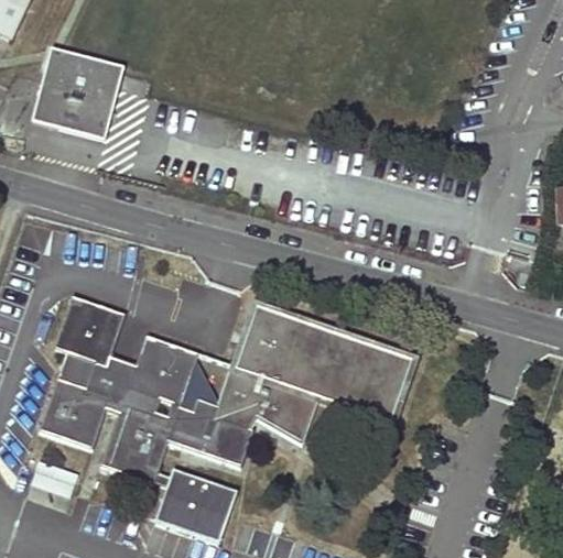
[(0,0),(0,26),(13,32),(29,0),(0,0)]
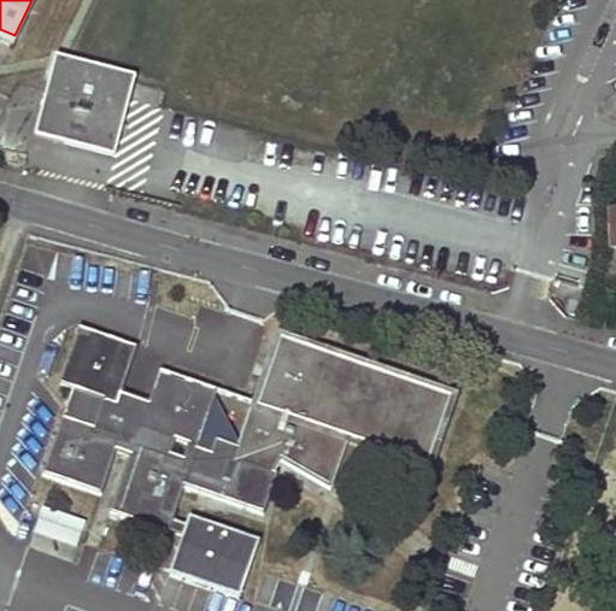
[(35,130),(115,152),(135,75),(56,54),(35,130)]
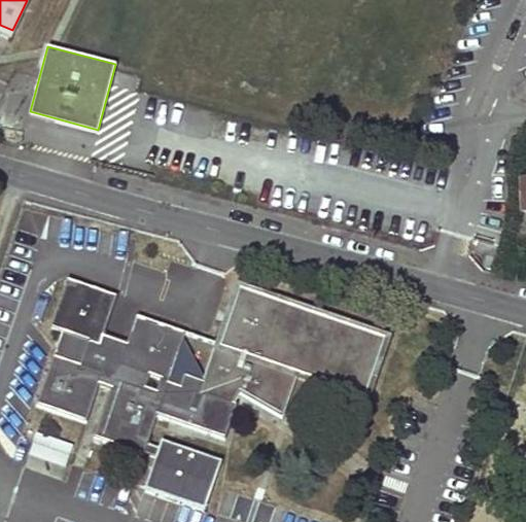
[(383,337),(242,288),(223,342),(216,340),(203,378),(185,372),(181,383),(170,379),(186,329),(137,313),(128,340),(104,332),(117,293),(68,276),(51,324),(63,328),(37,402),(88,419),(100,382),(111,386),(95,433),(144,452),(144,450),(148,440),(159,412),(225,436),(238,402),(236,401),(231,397),(236,386),(241,389),(283,415),(300,369),(364,391),(383,337)]
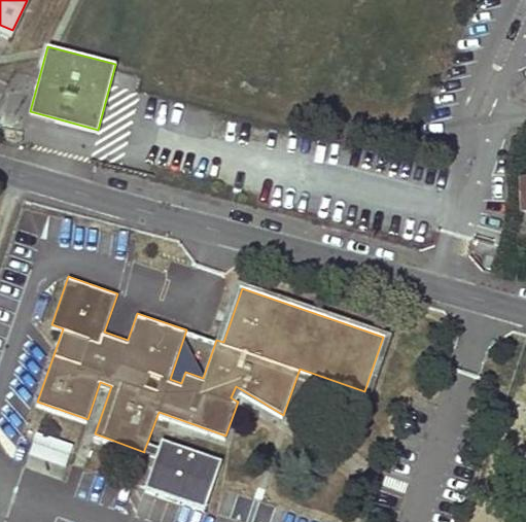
[(241,389),(236,386),(231,397),(236,401),(241,389)]
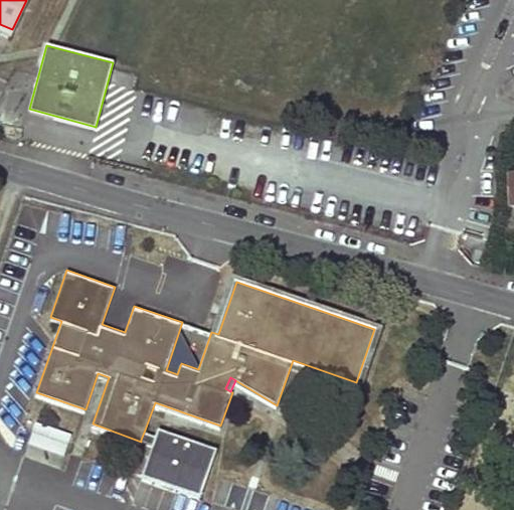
[(217,448),(159,427),(156,434),(153,444),(142,474),(200,493),(217,448)]
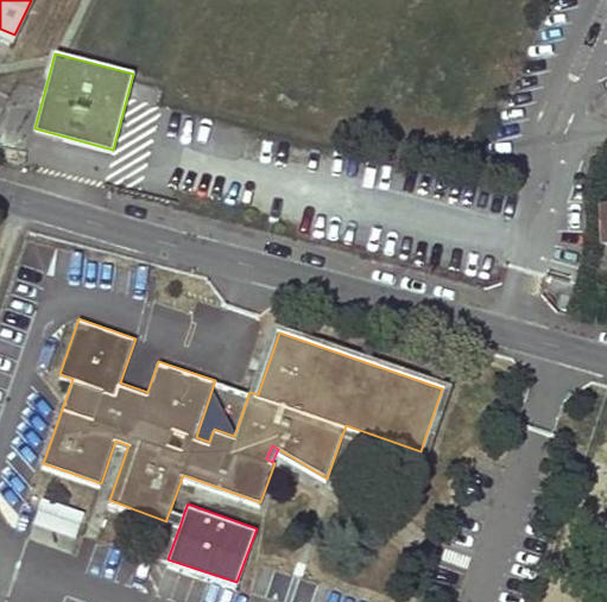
[(184,512),(171,507),(166,519),(181,524),(184,512)]
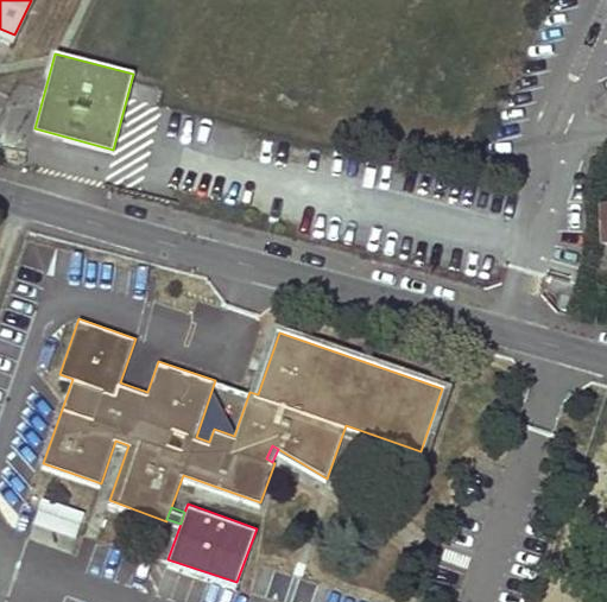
[(62,542),(74,545),(75,539),(63,536),(62,542)]
